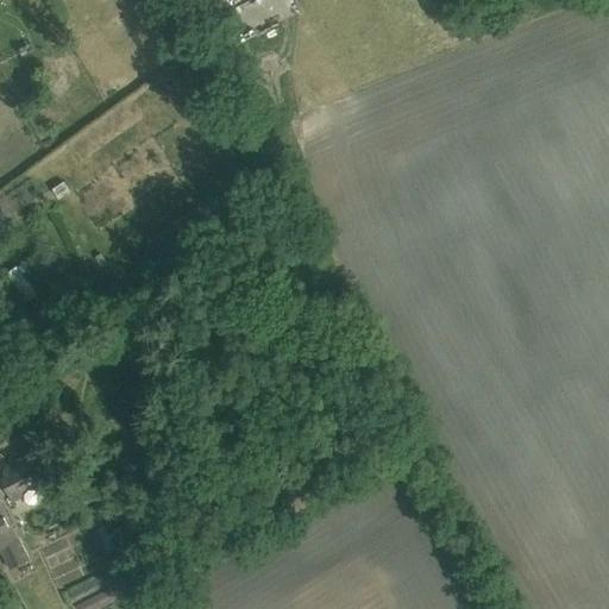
[(52,188),(58,199),(71,192),(64,181),(52,188)]
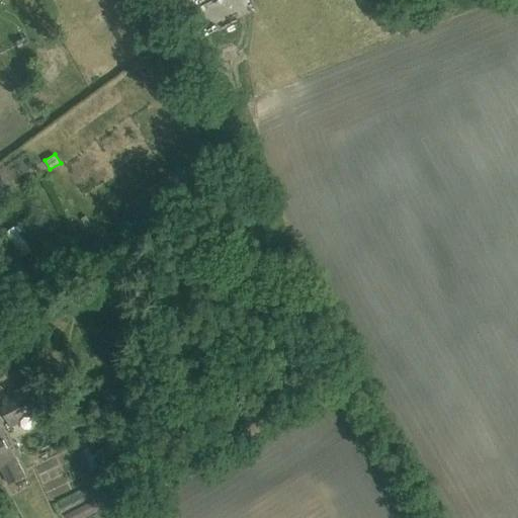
[(51,403),(40,384),(8,403),(18,421),(51,403)]
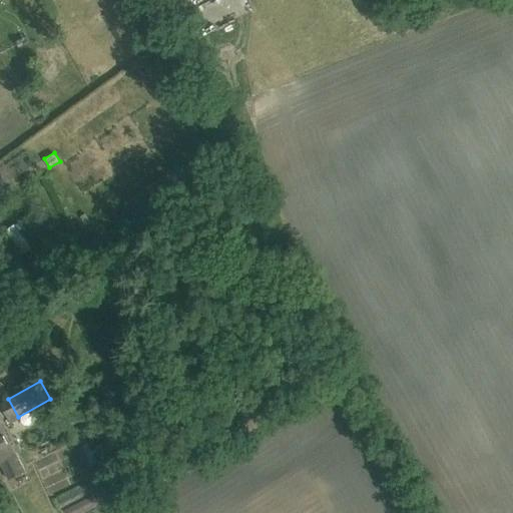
[(106,416),(95,420),(100,431),(110,427),(106,416)]
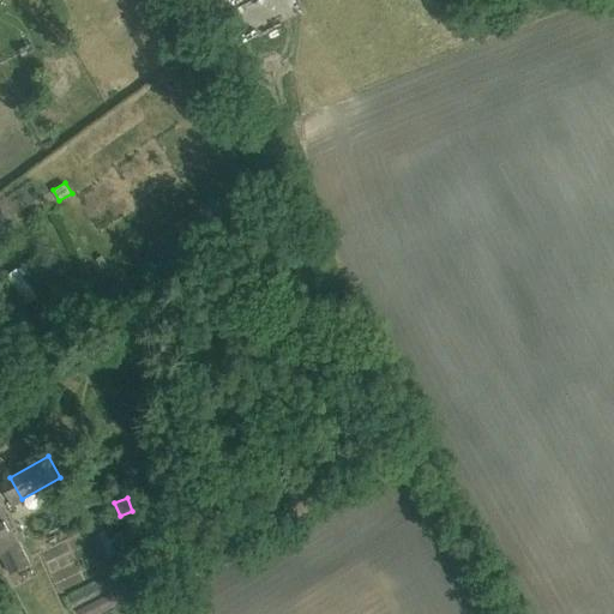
[(0,553),(2,553),(8,565),(25,557),(0,507),(0,553)]
